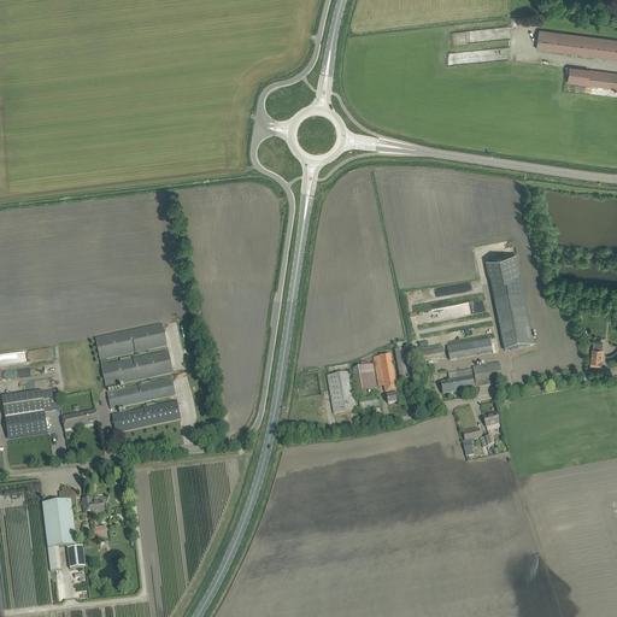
[(616,59),(616,40),(539,30),(536,50),(616,59)]
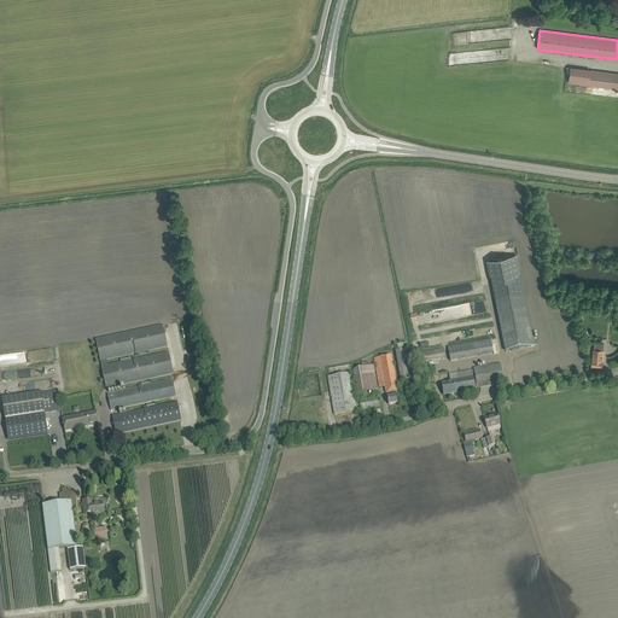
[(617,89),(617,88),(617,73),(570,66),(567,83),(617,89)]
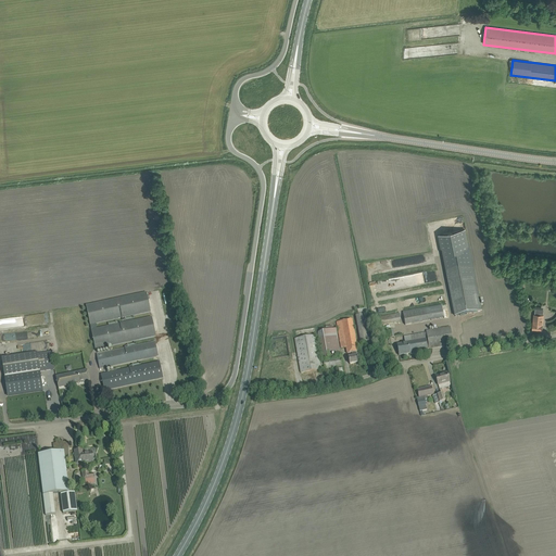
[(446,272),(445,272),(455,316),(481,312),(472,266),(465,229),(437,235),(437,237),(440,236),(446,272)]
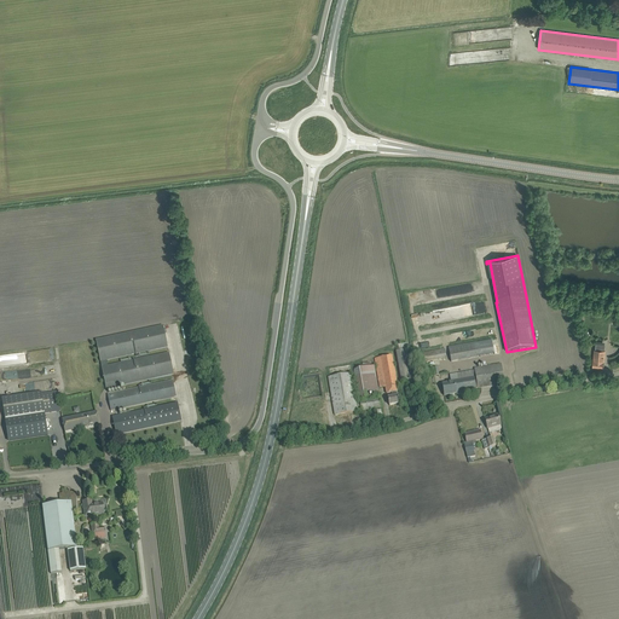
[(108,366),(106,360),(168,348),(163,325),(96,340),(106,389),(174,375),(169,353),(108,366)]
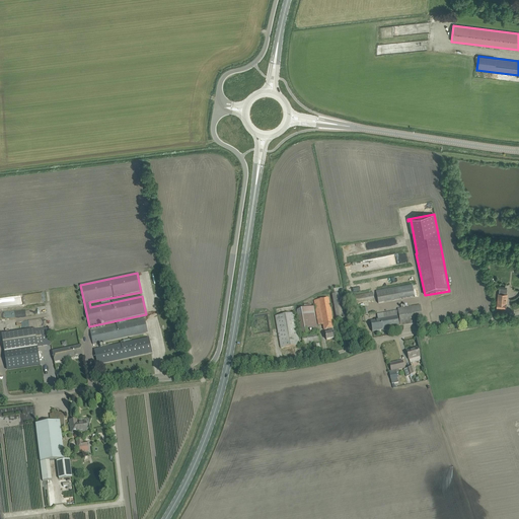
[(415,297),(413,285),(376,292),(378,304),(415,297)]
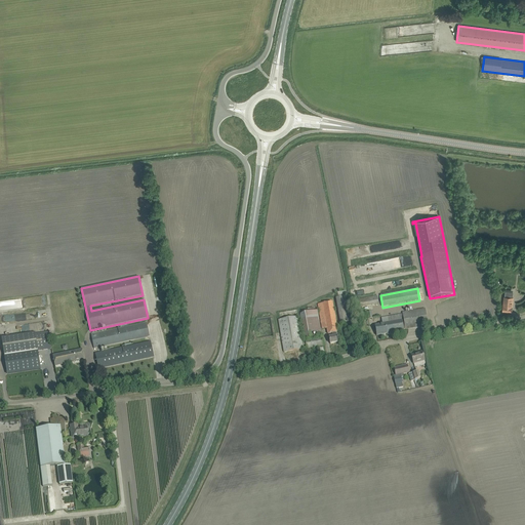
[(513,311),(514,297),(510,297),(511,290),(506,290),(502,311),(512,312),(512,311),(513,311)]
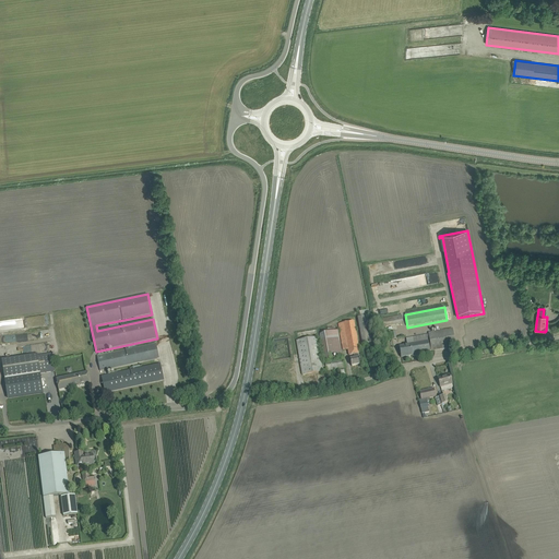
[(363,345),(373,343),(368,310),(359,312),(360,318),(357,318),(363,345)]
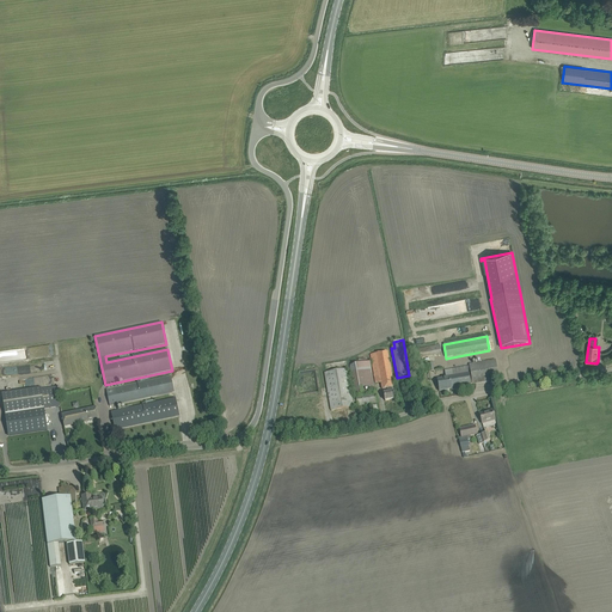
[(416,360),(441,355),(440,346),(415,350),(416,360)]
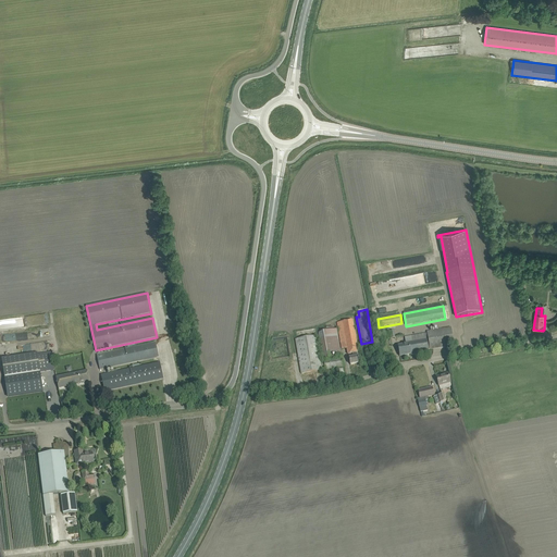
[(354,320),(337,322),(339,338),(342,349),(345,348),(347,348),(348,355),(353,354),(354,358),(349,358),(349,360),(350,366),(359,363),(357,353),(359,353),(358,347),(354,320)]
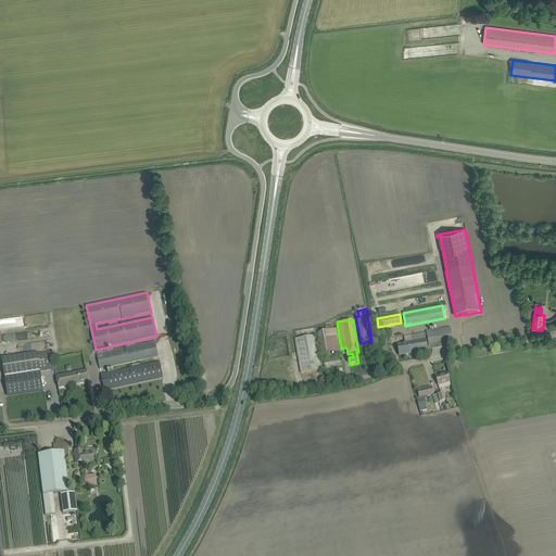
[(332,330),(331,326),(325,327),(326,331),(317,332),(323,358),(331,356),(331,353),(340,351),(336,329),(332,330)]
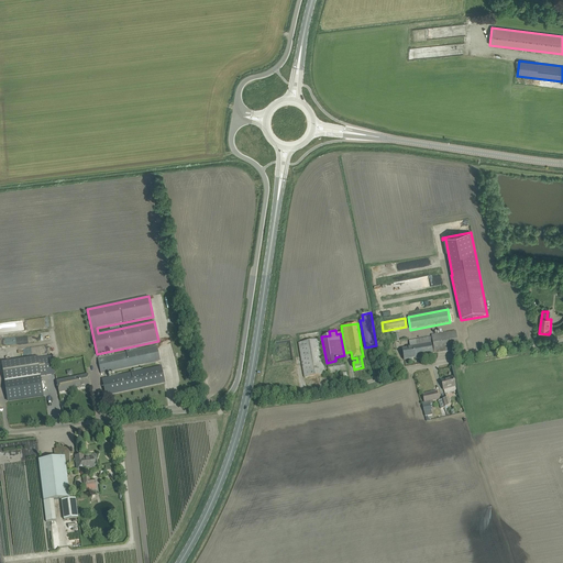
[(416,360),(433,356),(432,354),(459,350),(455,331),(431,335),(432,338),(409,341),(410,348),(403,350),(404,361),(416,359),(416,360)]
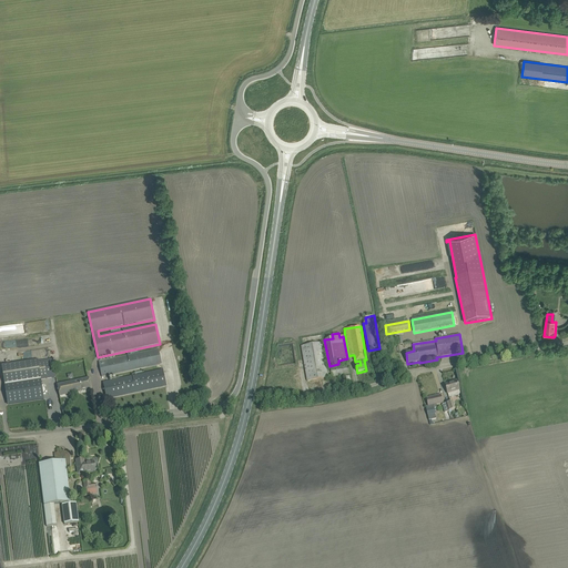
[(326,369),(322,343),(301,346),(307,381),(351,374),(348,365),(326,369)]
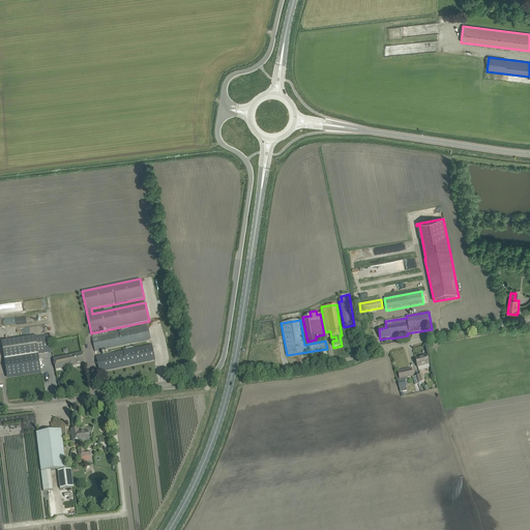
[(95,352),(151,340),(148,326),(92,339),(95,352)]
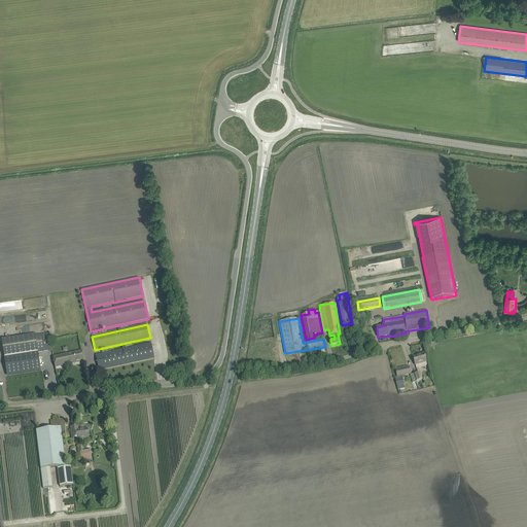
[(19,338),(2,341),(4,357),(7,376),(41,371),(38,352),(51,350),(48,334),(47,334),(19,338)]
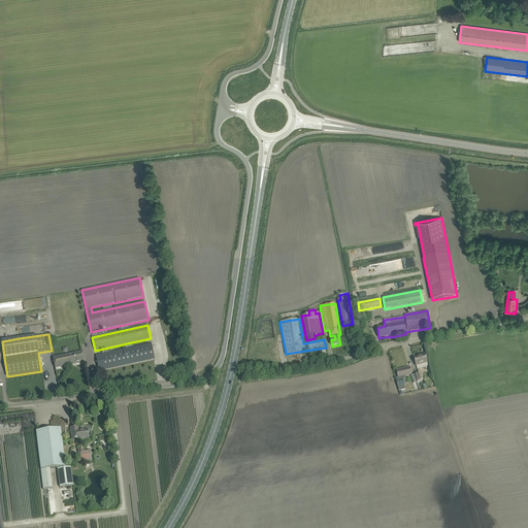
[(99,371),(155,359),(152,343),(96,356),(99,371)]
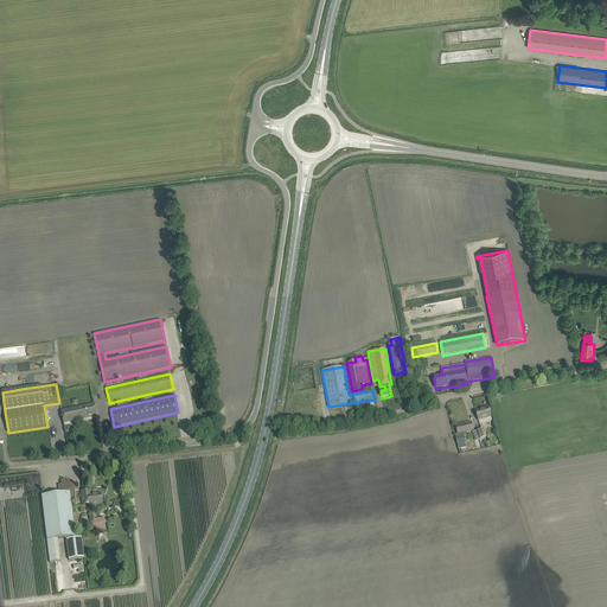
[(95,404),(61,411),(64,423),(97,416),(95,404)]
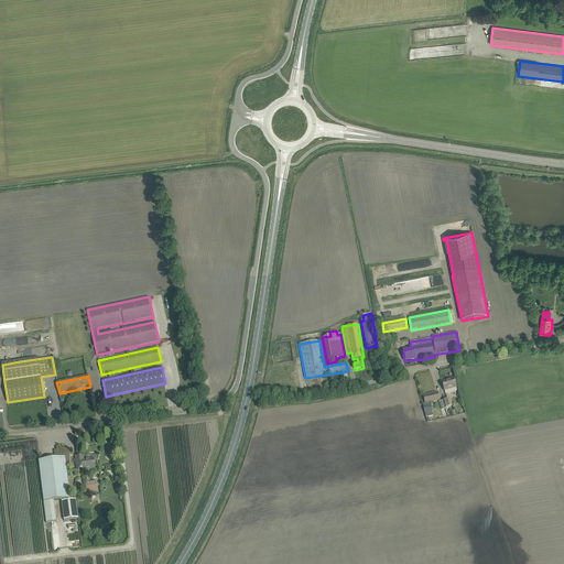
[(456,388),(453,378),(453,379),(446,381),(446,380),(442,381),(444,391),(445,394),(457,391),(456,388)]
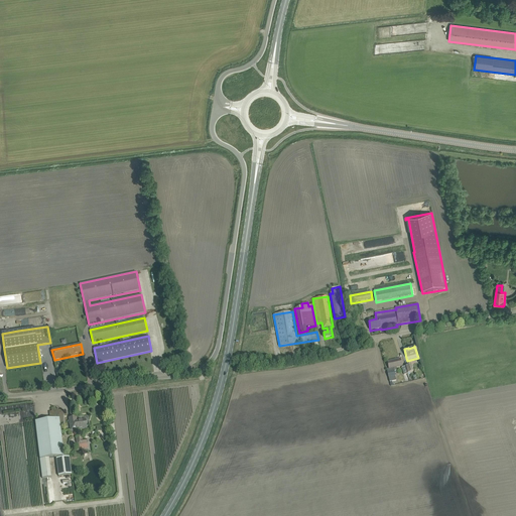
[(389,369),(387,369),(390,382),(396,381),(395,376),(394,371),(397,371),(396,367),(402,366),(400,359),(387,362),(389,369)]
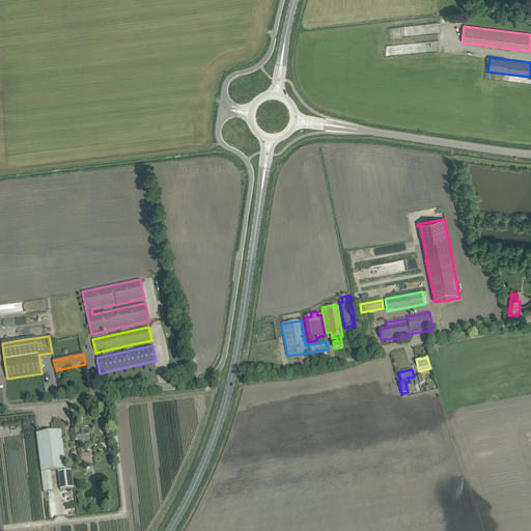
[(44,493),(53,492),(51,472),(66,470),(62,439),(65,438),(64,425),(54,426),(54,431),(36,434),(44,493)]
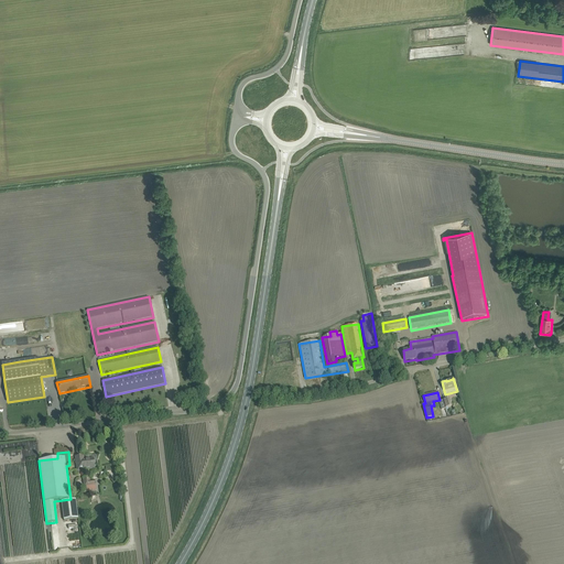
[(94,458),(84,459),(83,456),(76,457),(77,472),(87,469),(87,468),(95,467),(94,458)]
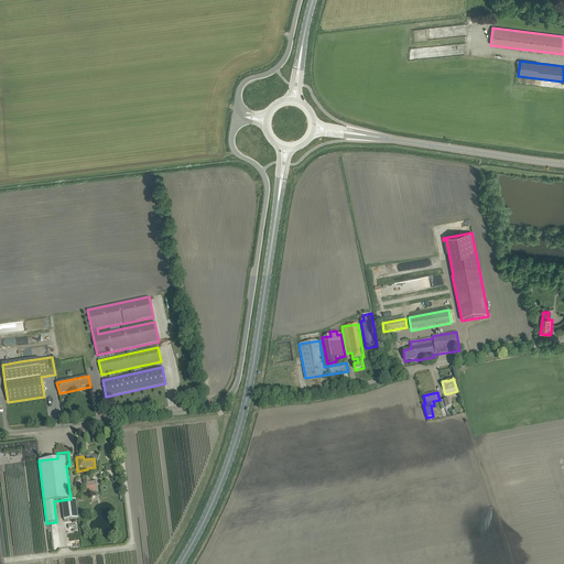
[(90,481),(89,476),(83,477),(85,492),(96,490),(95,480),(90,481)]
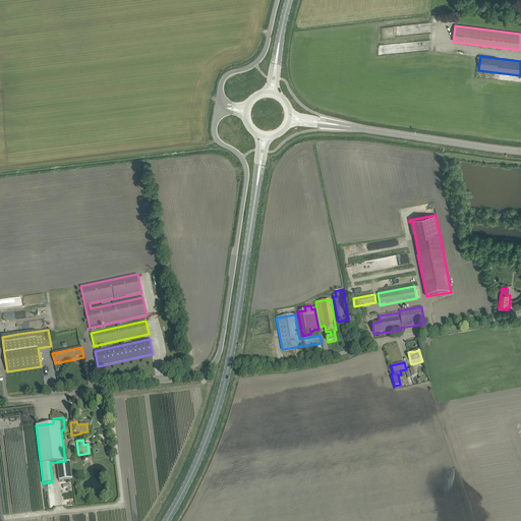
[(59,481),(72,479),(70,461),(57,463),(59,481)]
